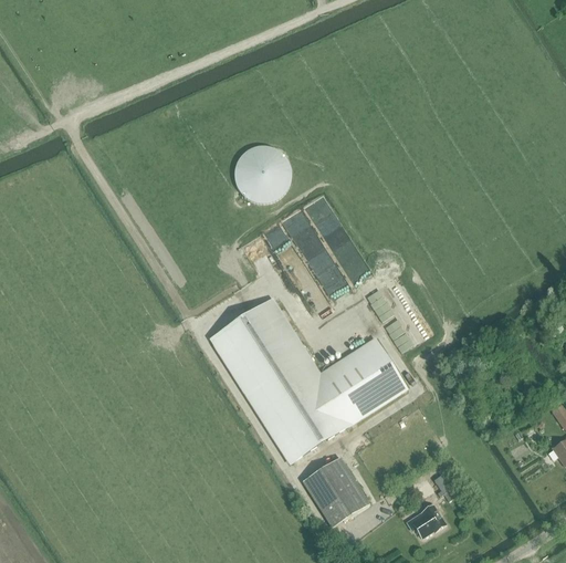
[(243,195),(250,200),(259,202),(268,202),(275,199),(283,195),(287,188),(291,179),(291,171),(290,164),(285,157),(280,152),(273,148),(265,146),(258,146),(251,148),(244,153),(239,158),(236,166),(234,174),(236,181),(239,189),(243,195)]
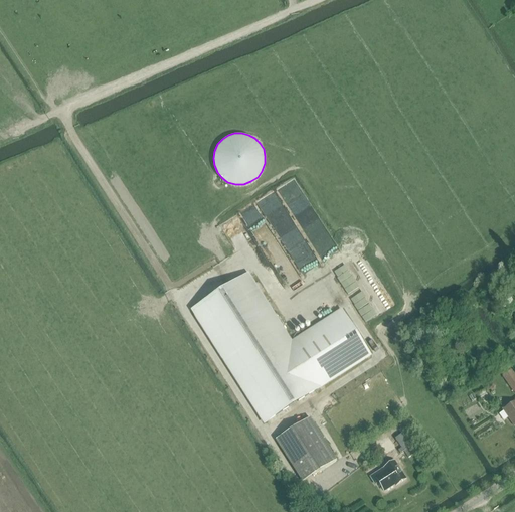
[(348,256),(336,264),(352,286),(363,278),(348,256)]
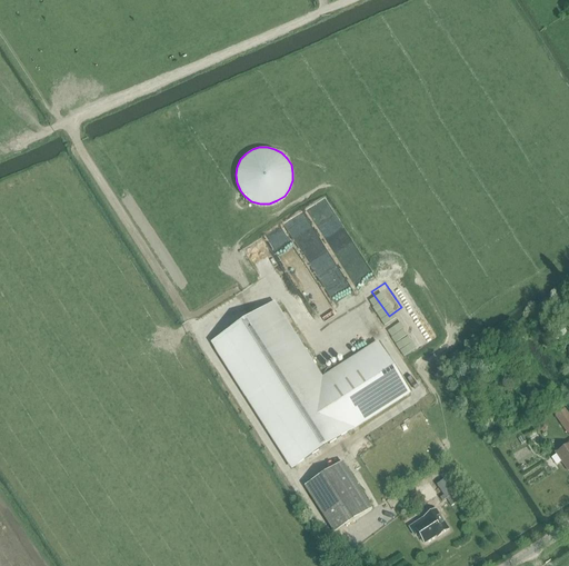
[(276,298),(210,340),(291,467),(412,390),(379,338),(323,374),(276,298)]
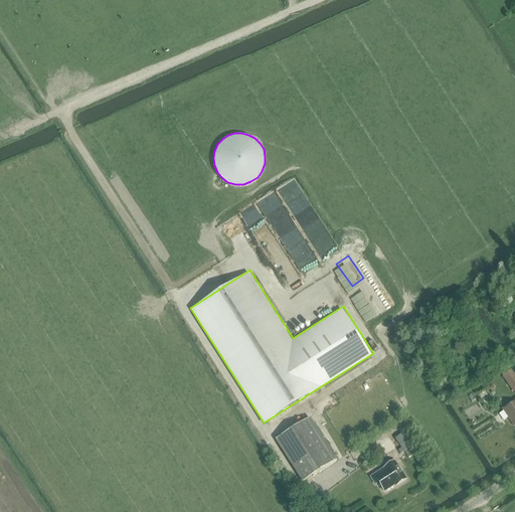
[(354,290),(369,314),(380,307),(366,283),(354,290)]
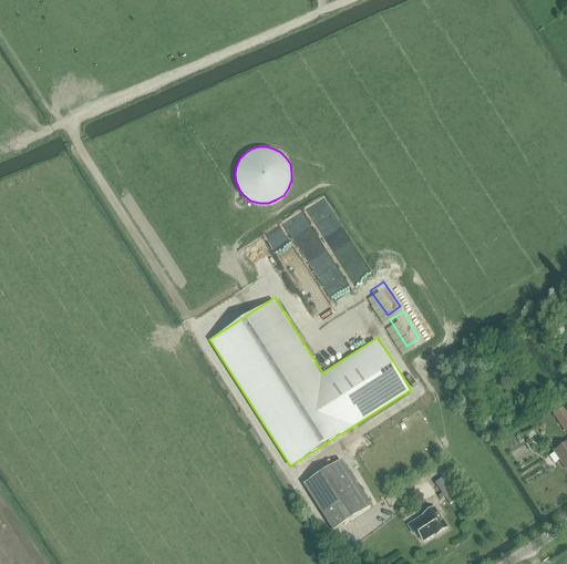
[(566,411),(563,406),(554,411),(566,429),(566,428),(566,411)]
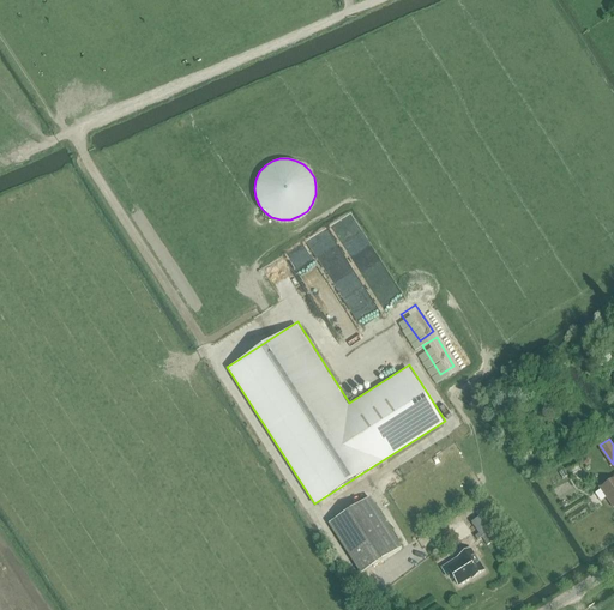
[(613,475),(601,484),(602,485),(607,494),(613,503),(613,502),(613,475)]
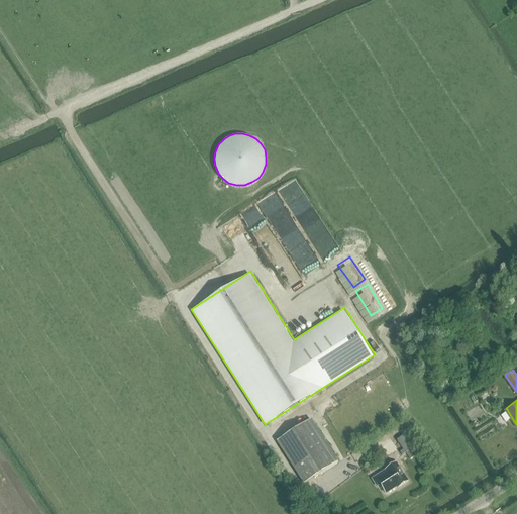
[(338,459),(311,417),(277,438),(304,481),(338,459)]
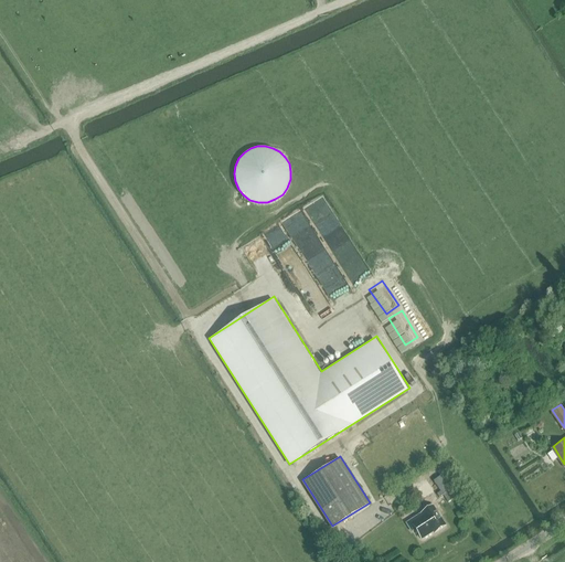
[(456,495),(441,474),(434,479),(440,489),(444,492),(448,500),(456,495)]
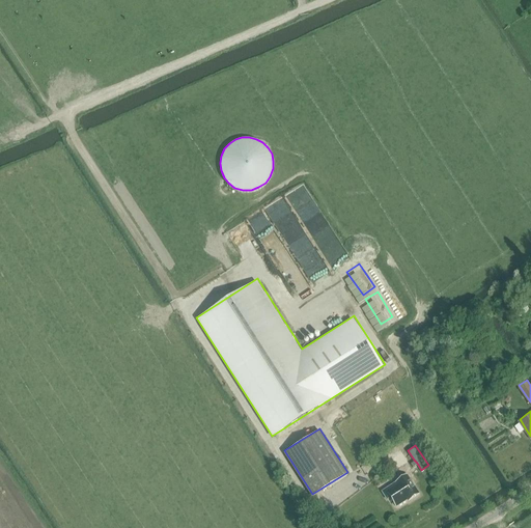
[(408,499),(419,492),(407,472),(381,489),(387,498),(390,496),(396,505),(408,498),(408,499)]
